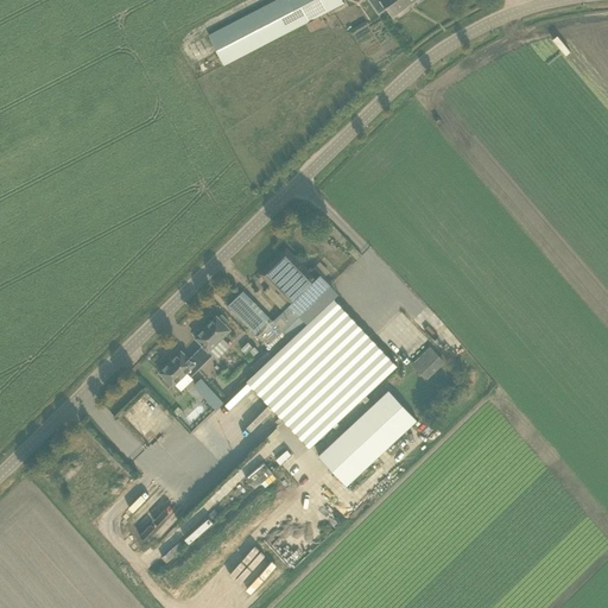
[(342,0),(276,0),(209,35),(226,64),(343,4),(342,0)]
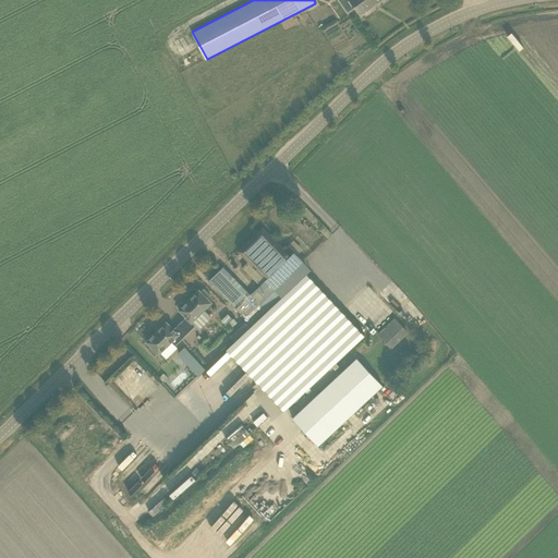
[(377,3),(380,0),(350,0),(361,14),(361,13),(376,2),(377,3)]
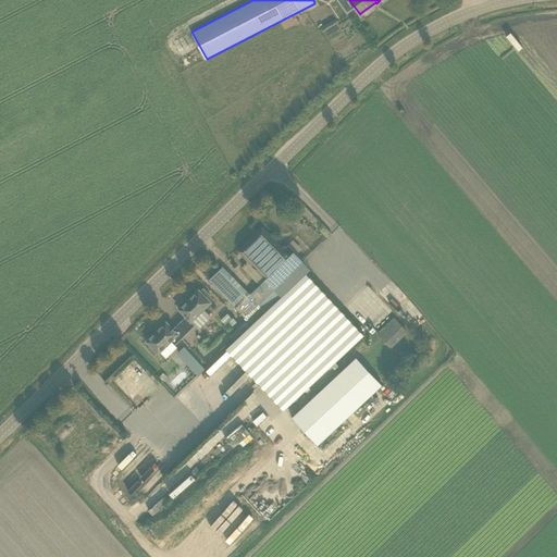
[(294,250),(288,245),(283,249),(275,242),(272,237),(262,227),(257,232),(240,249),(238,251),(248,261),(265,279),(271,273),(283,262),(292,271),(295,267),(295,268),(302,260),(294,250)]
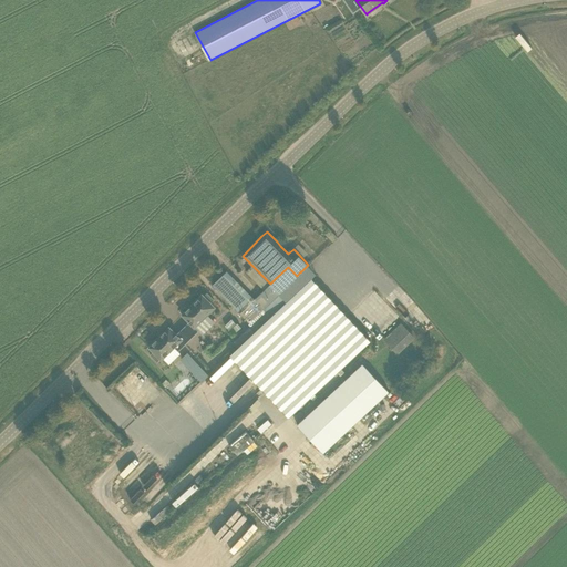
[(249,323),(265,308),(256,298),(255,299),(226,271),(213,286),(249,323)]
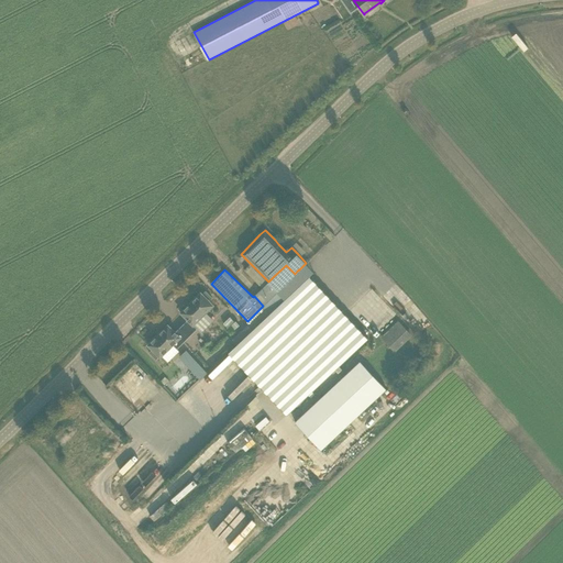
[(232,339),(238,344),(229,352),(287,415),(368,339),(310,276),(285,299),(269,315),(265,309),(232,339)]
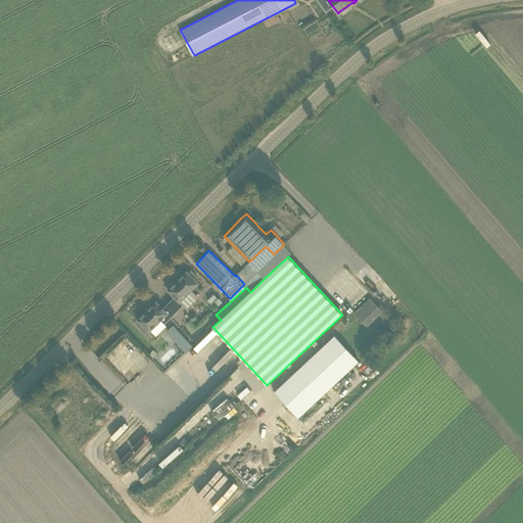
[(195,280),(197,277),(191,271),(188,273),(187,272),(168,290),(180,302),(198,284),(195,280)]
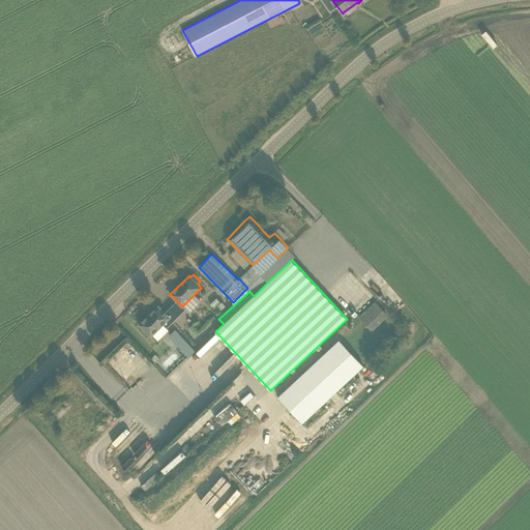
[(357,308),(372,295),(361,284),(355,290),(353,287),(346,293),(342,289),(340,290),(345,296),(341,299),(343,301),(348,297),(357,308)]
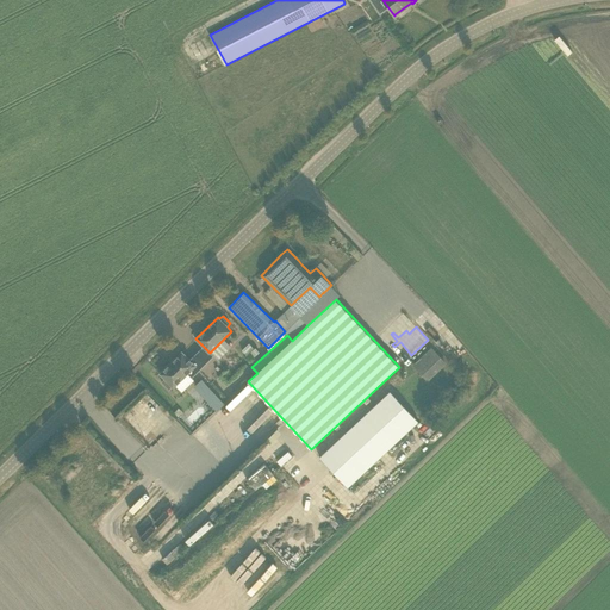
[(242,350),(247,355),(254,348),(249,343),(242,350)]
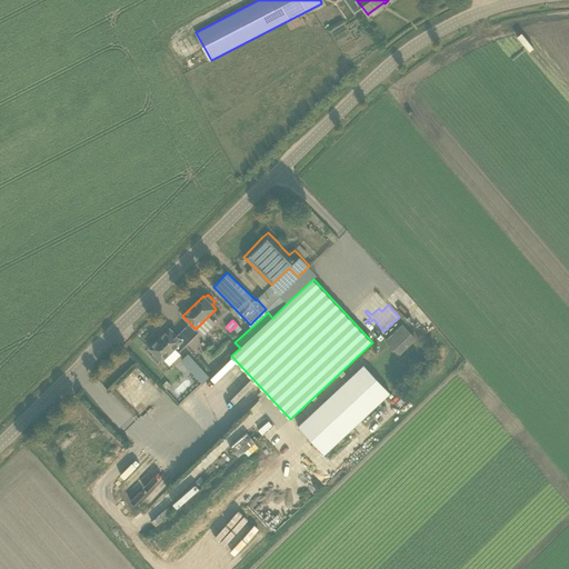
[(242,328),(238,325),(233,329),(237,333),(242,328)]
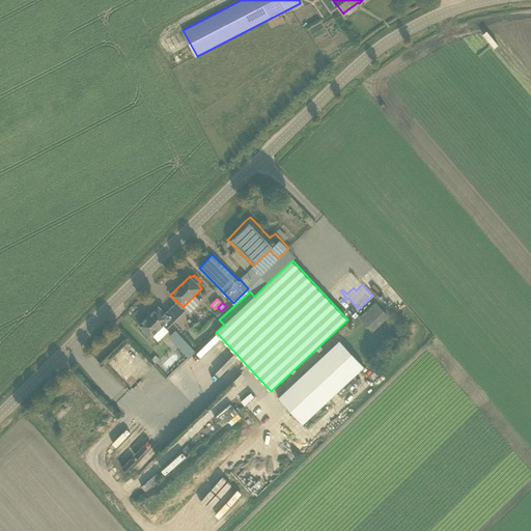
[(360,318),(370,330),(372,332),(389,316),(375,303),(360,318)]
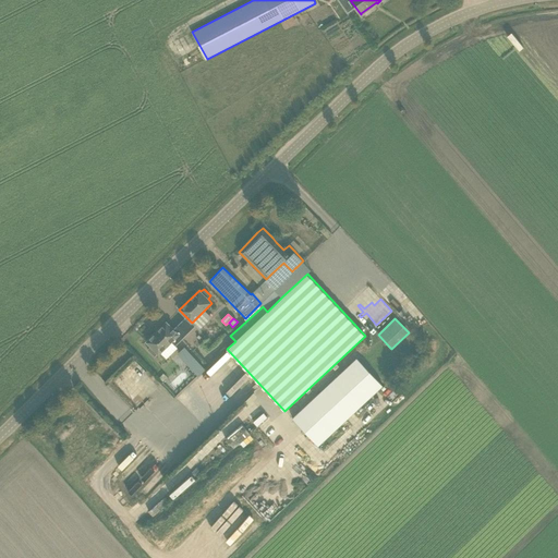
[(158,353),(159,354),(172,342),(176,346),(183,338),(167,322),(146,341),(152,347),(148,350),(155,356),(158,353)]
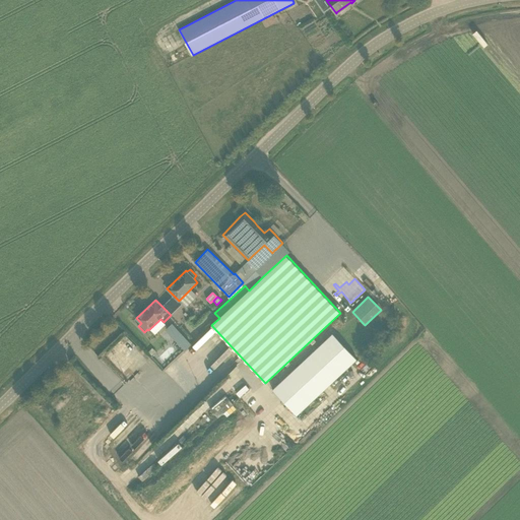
[(191,344),(178,331),(172,336),(185,349),(191,344)]
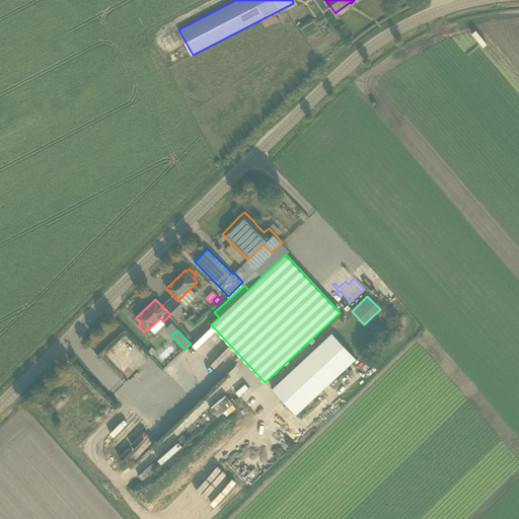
[(296,416),(356,359),(332,334),(331,334),(272,389),(296,416)]
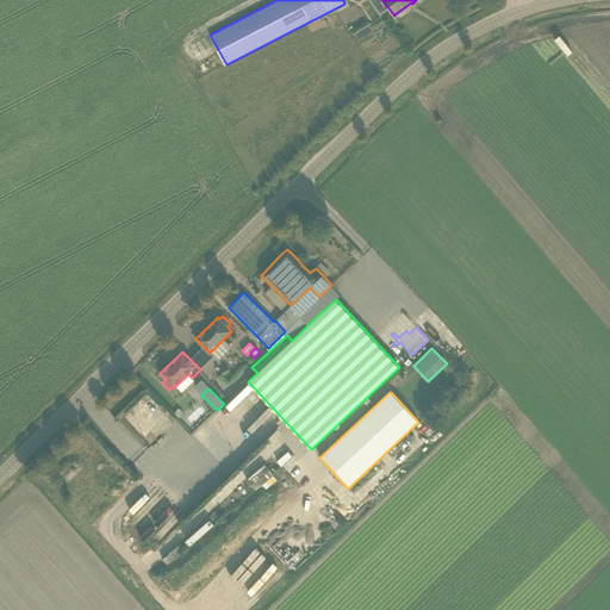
[(256,490),(273,474),(265,465),(247,479),(256,490)]
